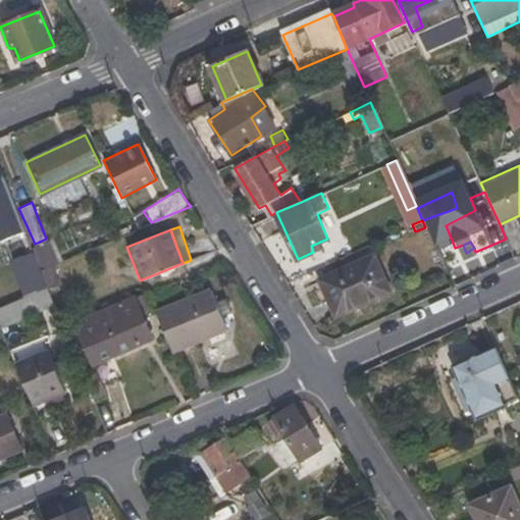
[(42,276),(39,269),(31,250),(19,256),(29,281),(42,276)]
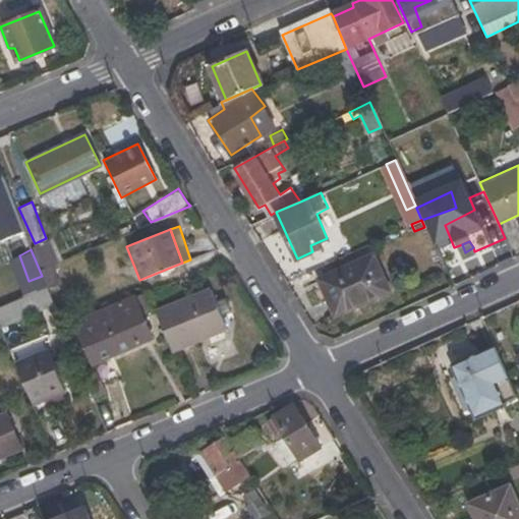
[(336,311),(388,289),(373,257),(323,279),(336,311)]
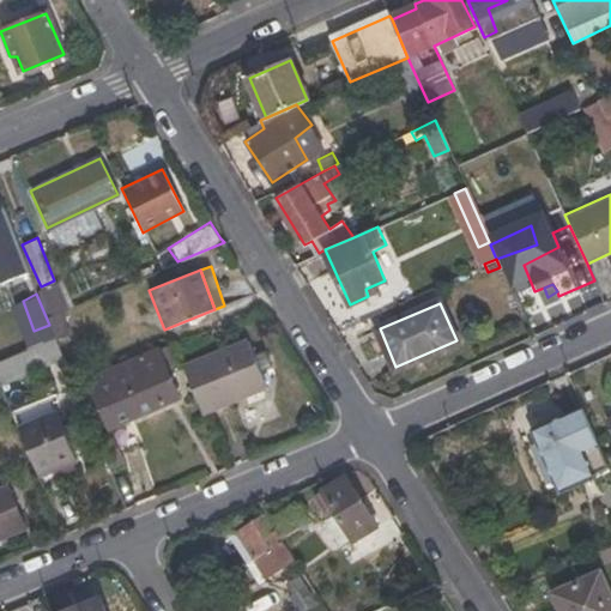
[(55,340),(71,333),(60,310),(46,316),(49,325),(55,338),(55,340)]
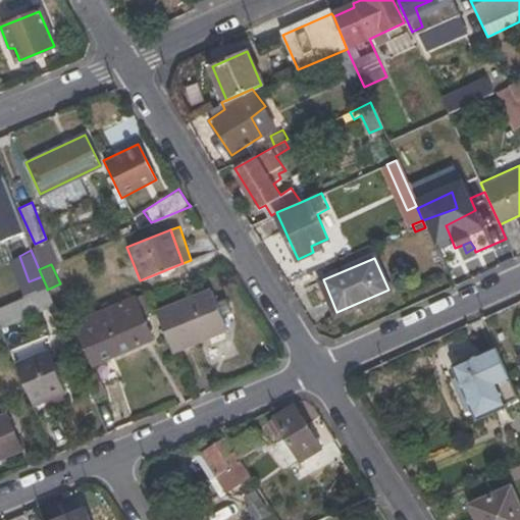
[(225,301),(220,284),(210,290),(216,305),(225,301)]
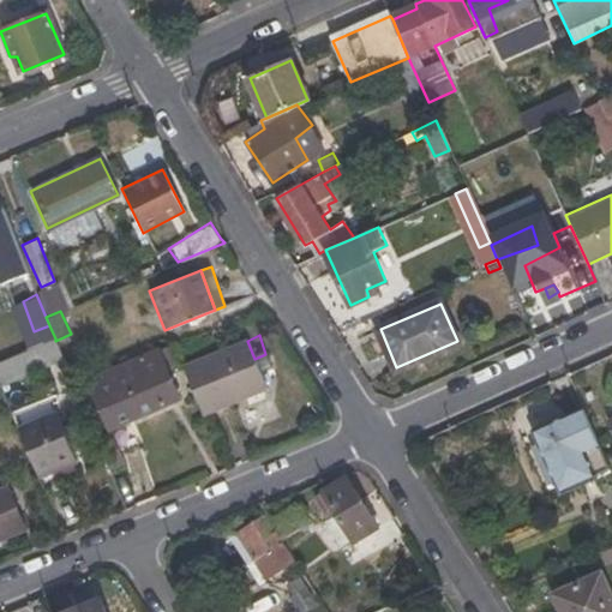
[(15,372),(60,354),(55,341),(55,339),(9,357),(15,372)]
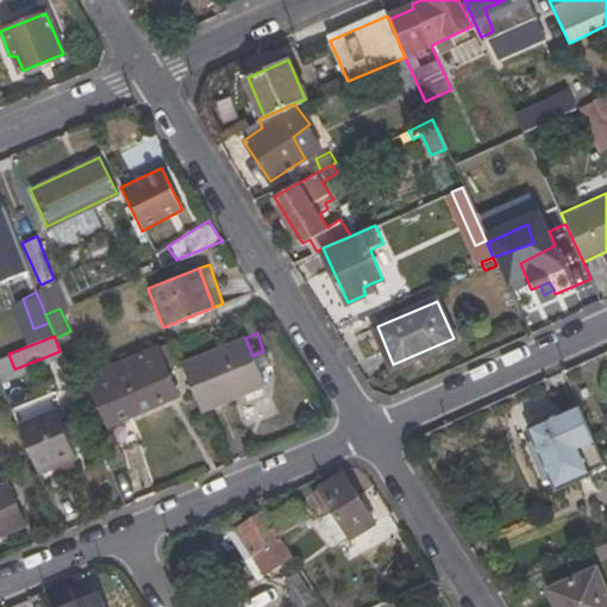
[(245,338),(245,336),(180,363),(200,412),(264,387),(252,356),(245,338)]
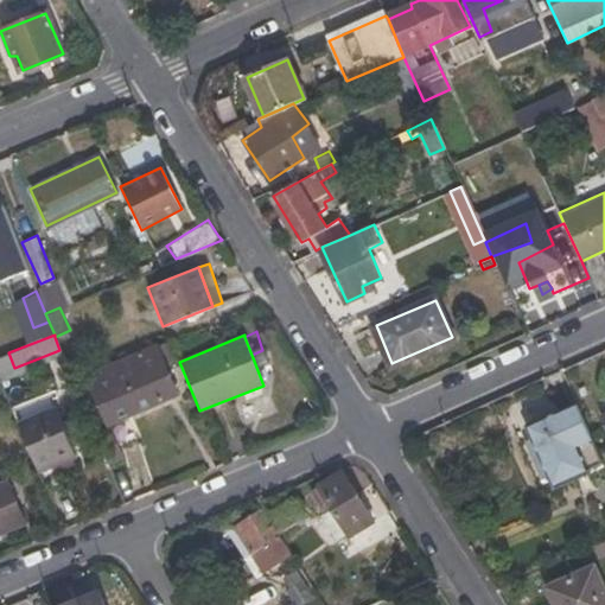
[(152,365),(161,360),(155,349),(109,369),(113,377),(93,386),(108,419),(164,394),(152,365)]
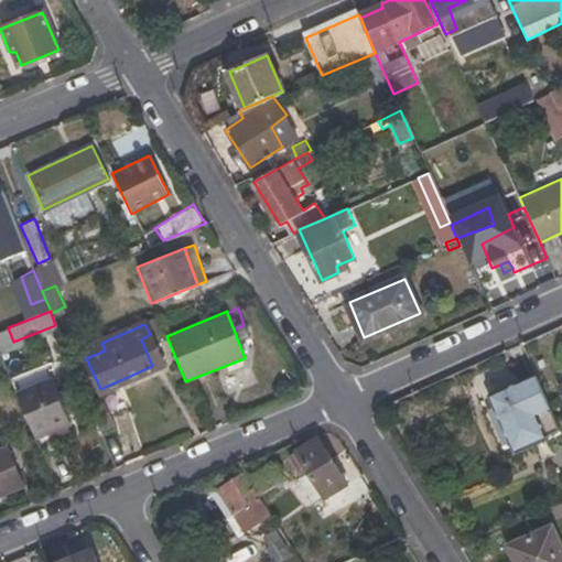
[(152,366),(161,363),(150,334),(141,339),(152,366)]
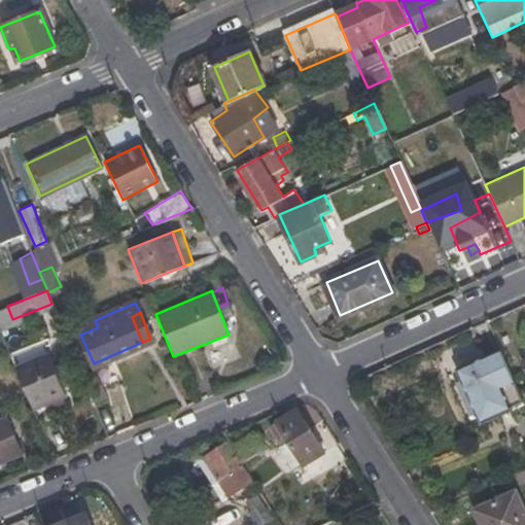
[(80,335),(98,327),(95,320),(77,327),(80,335)]
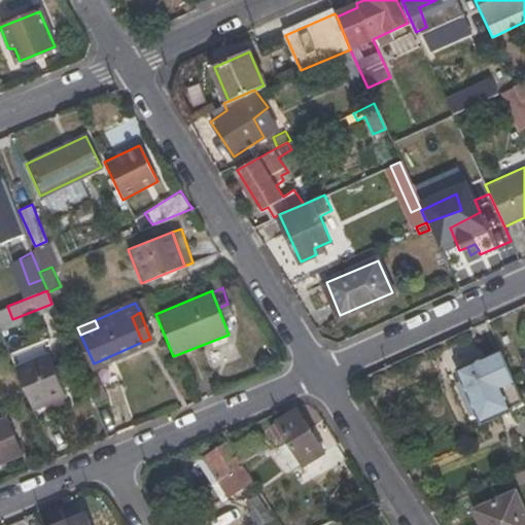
[(483,419),(522,403),(499,352),(459,370),(483,419)]
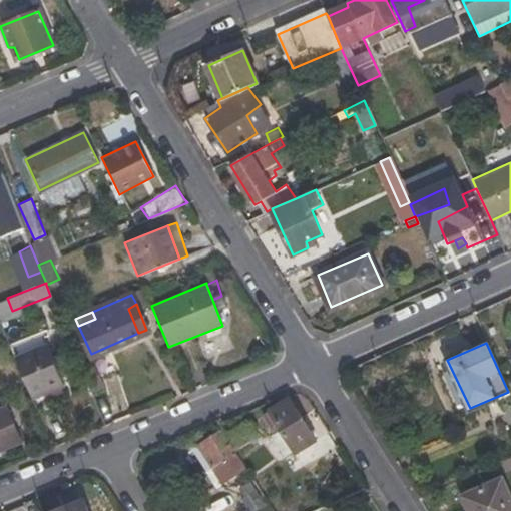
[(47,346),(14,358),(31,399),(64,386),(47,346)]
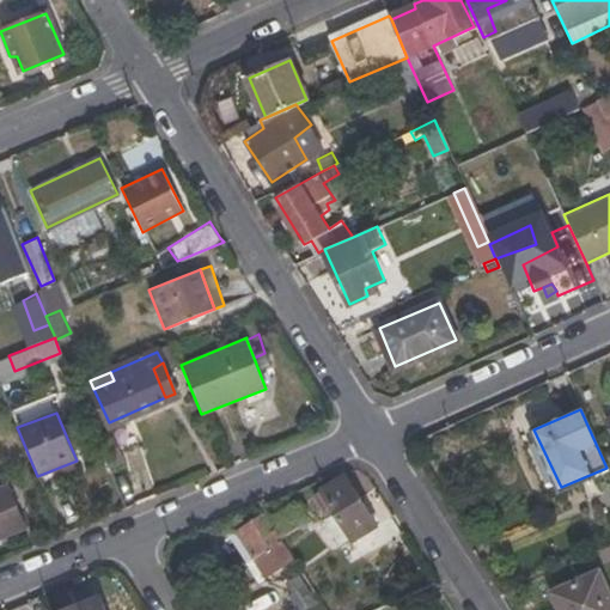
[(546,494),(561,487),(534,429),(518,438),(546,494)]
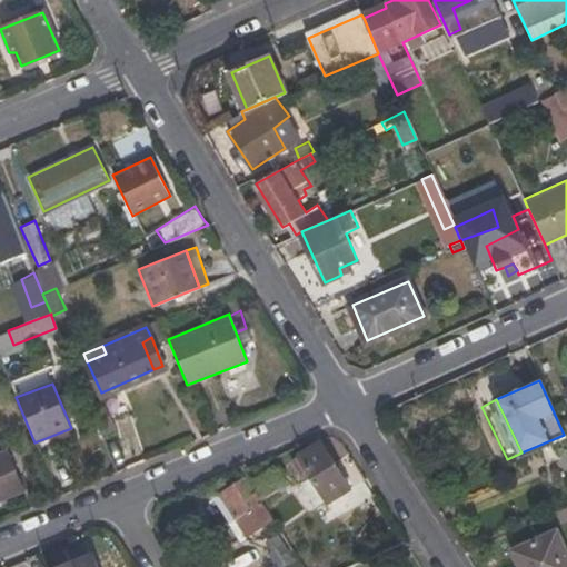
[(98,401),(88,406),(95,423),(105,418),(98,401)]
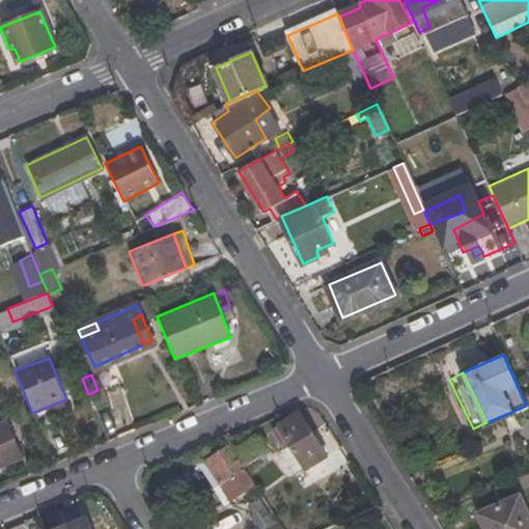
[(299,411),(278,424),(288,443),(306,469),(327,455),(299,411)]
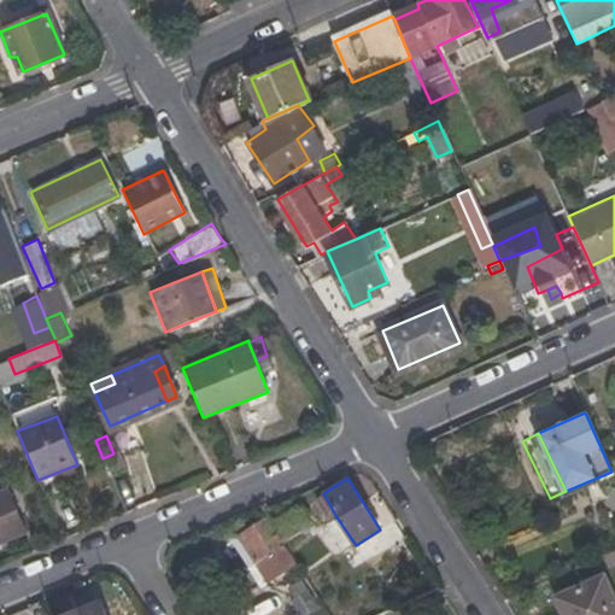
[(0,540),(27,529),(21,514),(16,515),(5,491),(0,492),(0,540)]
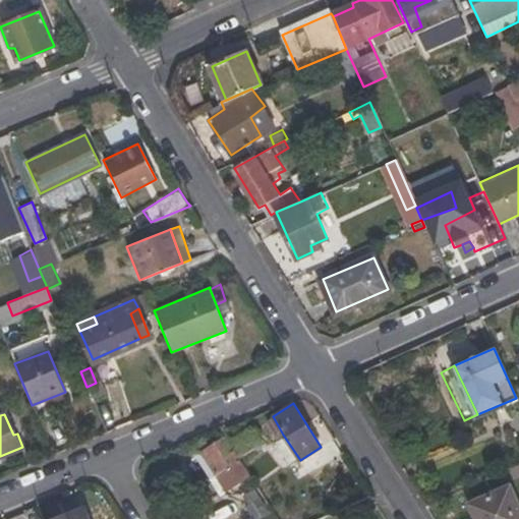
[(264,442),(252,424),(227,441),(238,457),(264,442)]
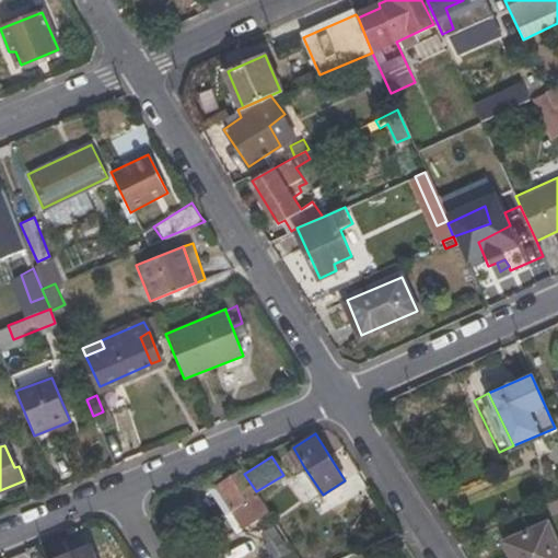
[(295,475),(312,502),(323,495),(304,467),(295,475)]
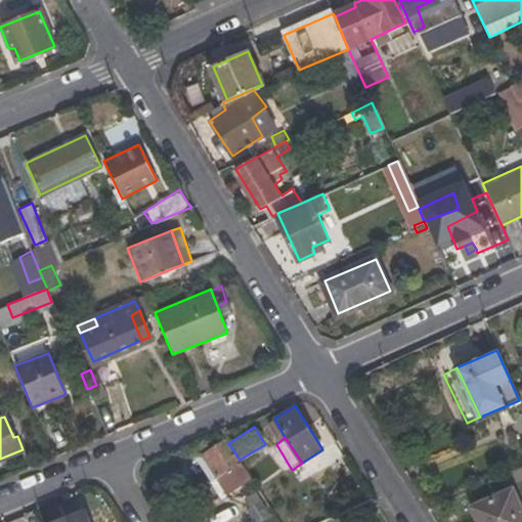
[(215,477),(226,494),(252,480),(240,460),(228,443),(224,438),(201,452),(215,477)]
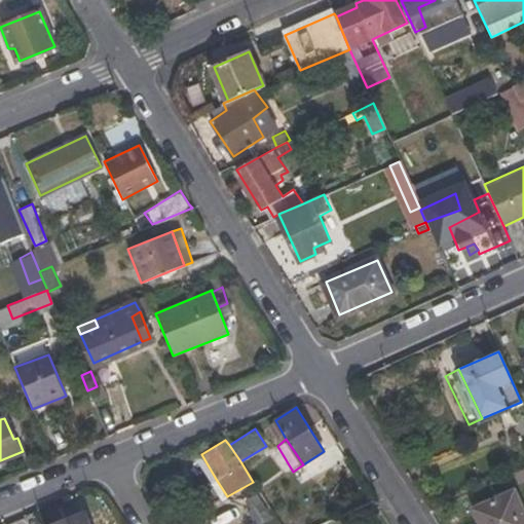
[(195,458),(209,483),(216,479),(201,454),(195,458)]
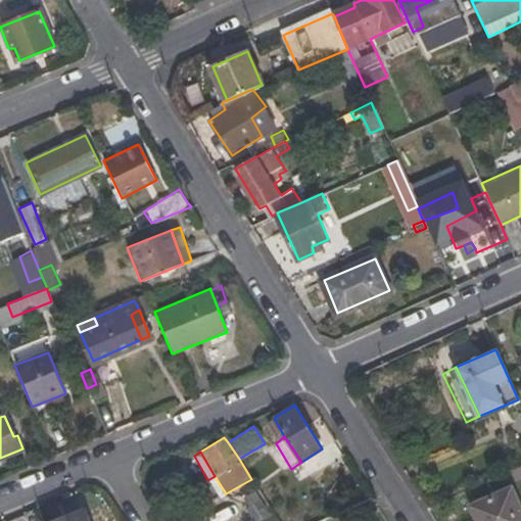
[(520,463),(508,470),(514,479),(520,475),(520,463)]
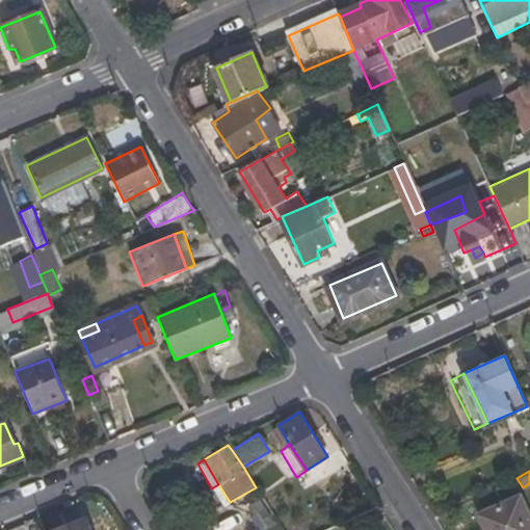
[(480,515),(487,529),(529,529),(529,521),(519,498),(480,515)]
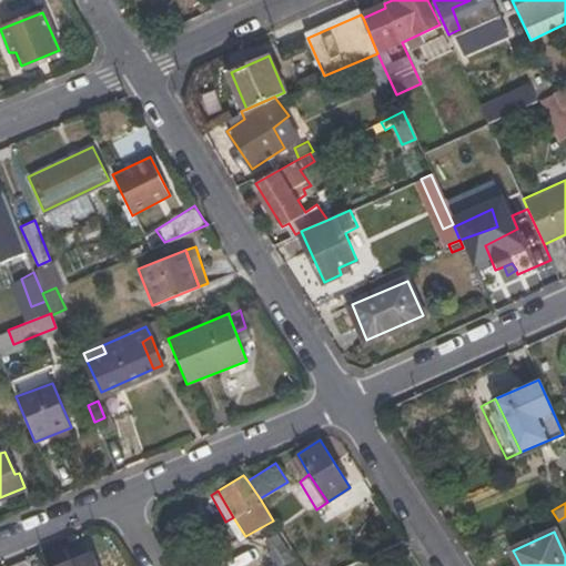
[(264,551),(274,565),(297,565),(278,533),(263,541),(268,547),(264,551)]
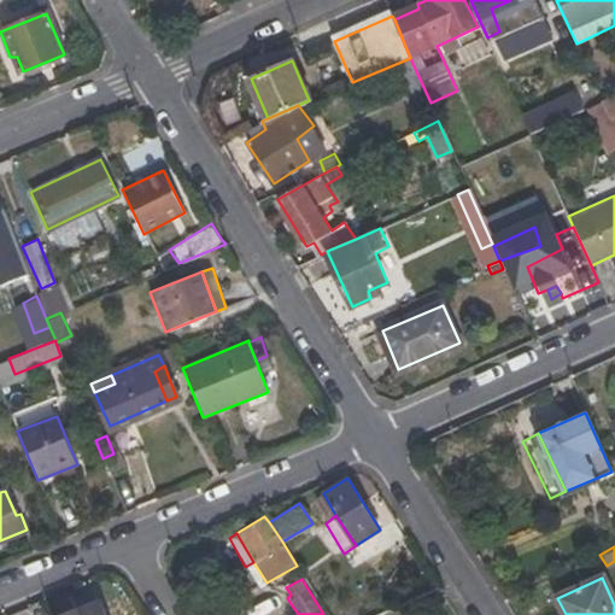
[(105,614),(100,601),(65,614),(105,614)]
